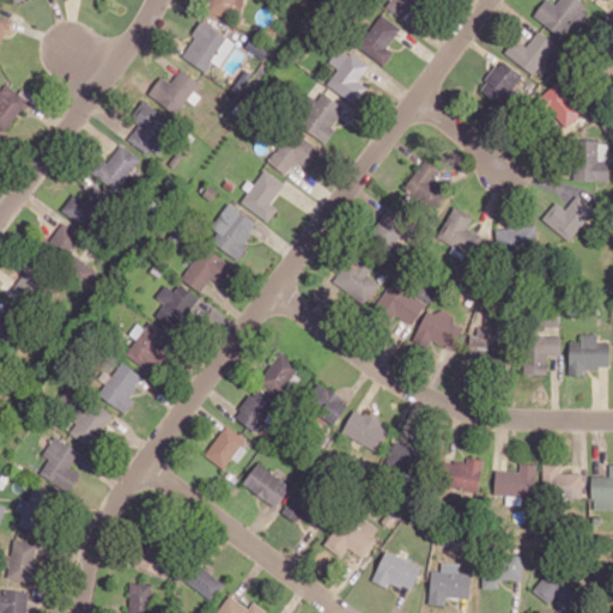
[(232,4),(243,6),(243,0),(208,0),(206,13),(230,17),(232,4)]
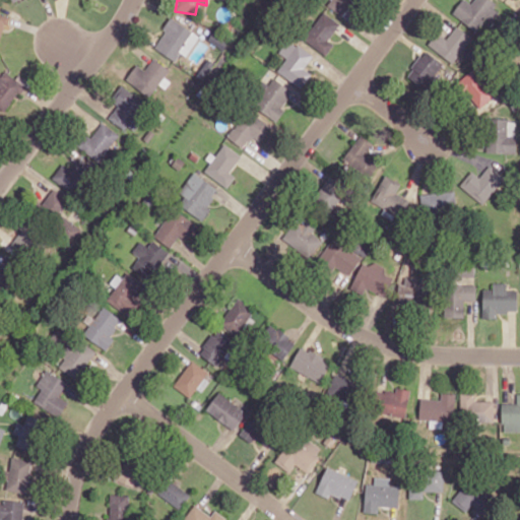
[(496,2),(492,0),(472,0),(470,4),(464,0),(461,0),(452,13),(476,30),(496,2)]
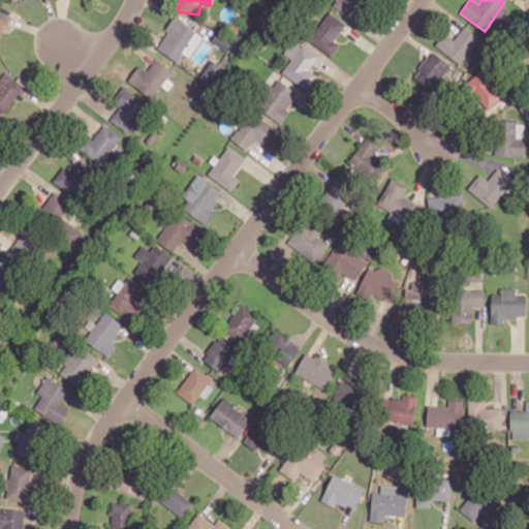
[(308,38),(331,56),(340,45),(333,40),(345,25),(330,11),(308,38)]
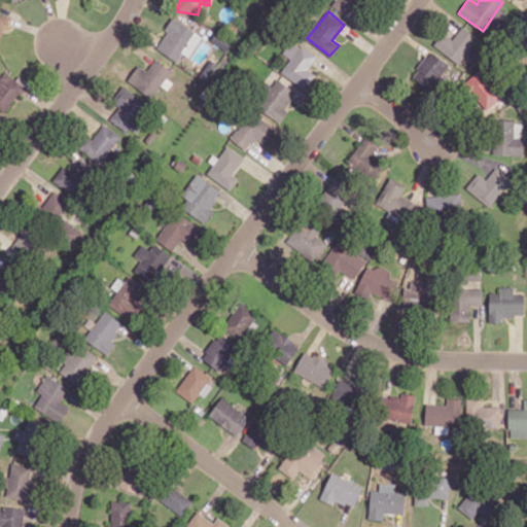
[(177,62),(183,53),(188,57),(202,36),(174,18),(155,47),(177,62)]
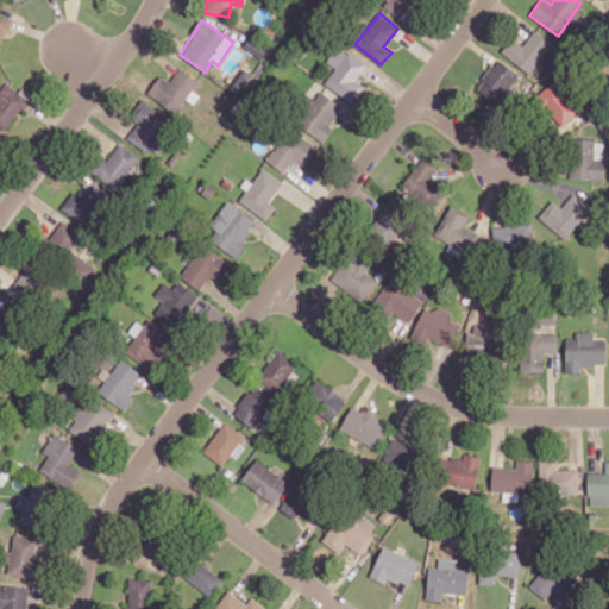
[(501,50),(531,74),(554,45),(535,30),(522,45),(512,37),(501,50)]
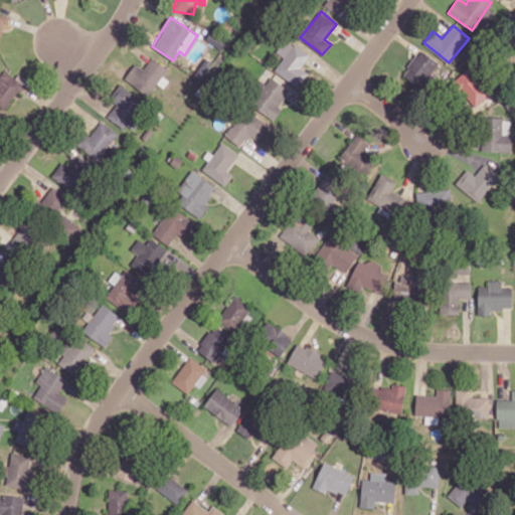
[(275,70),(298,88),(309,72),(301,67),(310,55),(286,38),(276,51),(284,57),(275,70)]
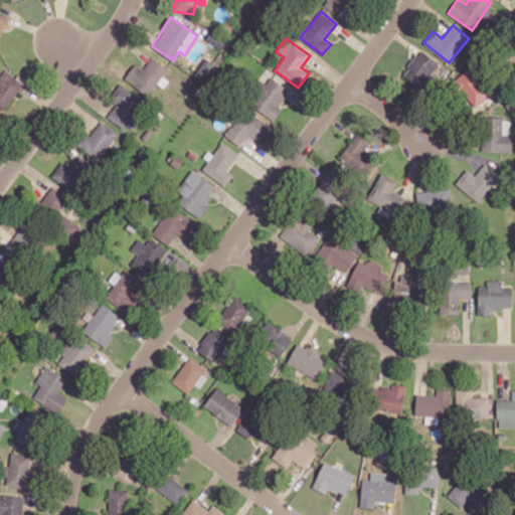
[(419,87),(439,63),(422,49),(402,72),(419,87)]
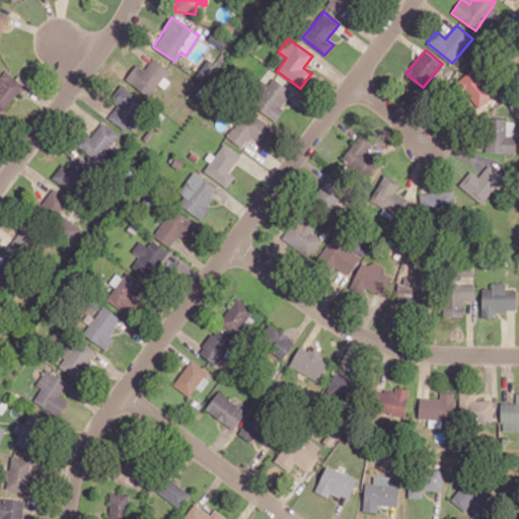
[(164,77),(169,69),(153,58),(144,70),(136,64),(125,79),(151,98),(166,78),(164,77)]
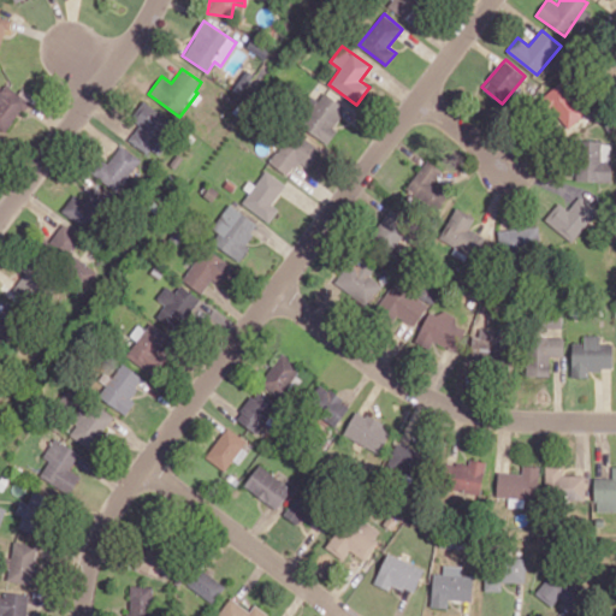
[(569,128),(587,111),(558,82),(542,99),(569,128)]
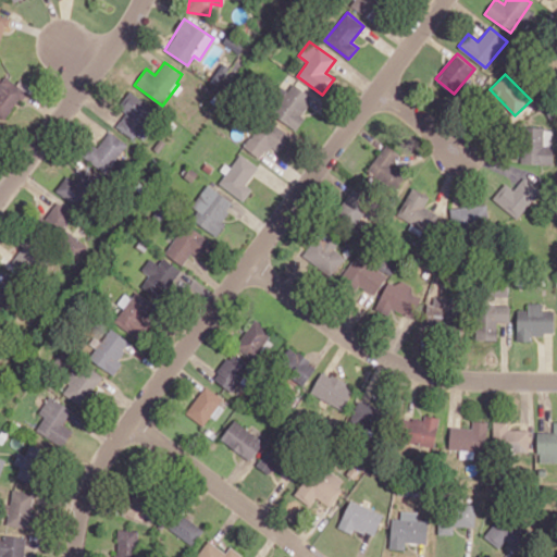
[(0,81),(0,115),(2,119),(26,94),(5,75),(0,81)]
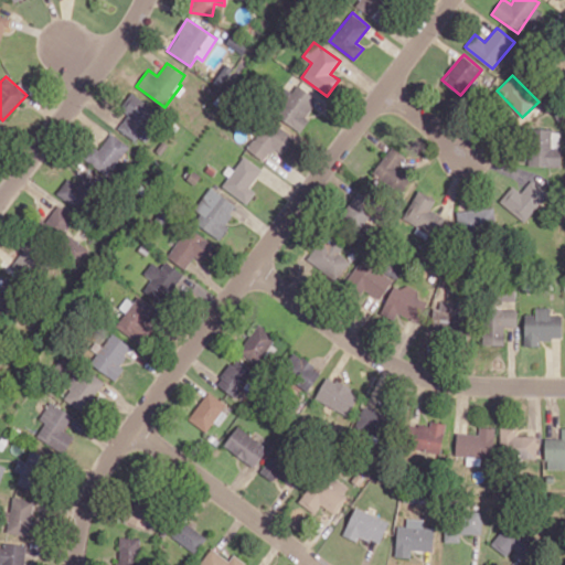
[(317,99),(298,84),(275,113),(299,132),(309,119),(304,115),(317,99)]
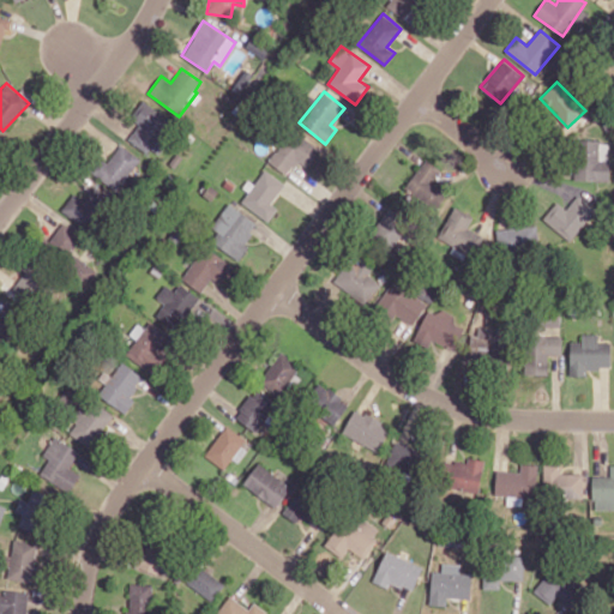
[(148,150),(170,121),(144,101),(131,116),(139,124),(130,136),(148,150)]
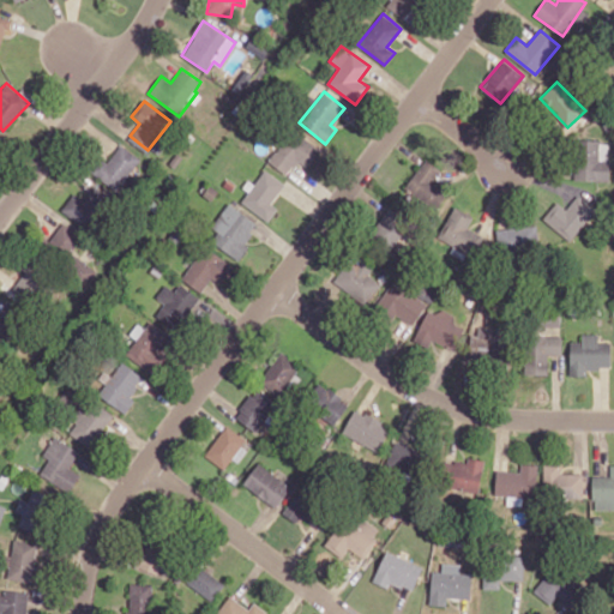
[(269,161),(288,175),(299,161),(308,168),(321,150),(292,128),(269,161)]
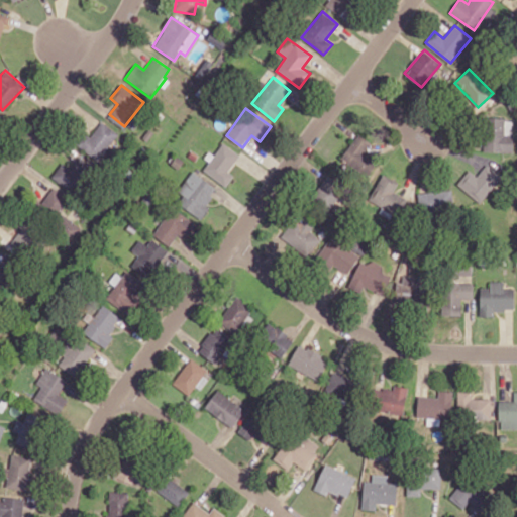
[(485,151),(513,152),(513,118),(485,118),(485,151)]
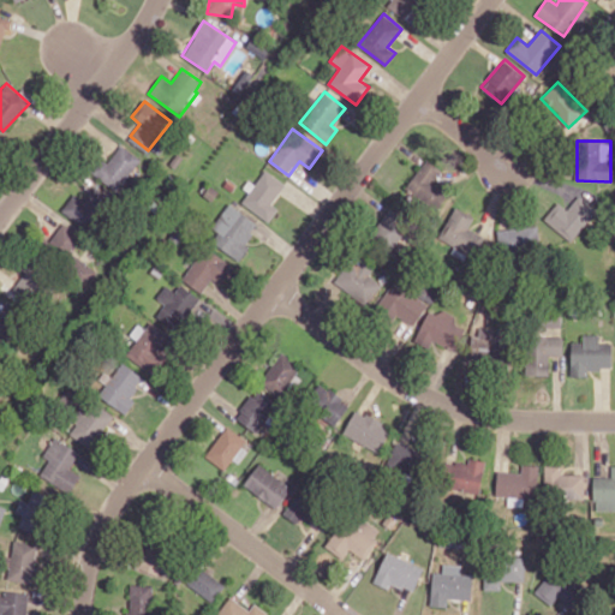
[(102,159),(93,173),(118,191),(141,160),(121,144),(107,162),(102,159)]
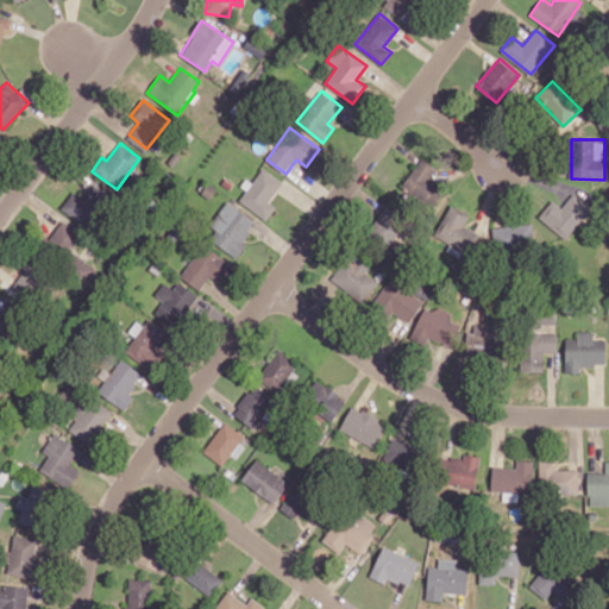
[(444,189),(428,181),(437,167),(420,157),(401,189),(433,208),(444,189)]
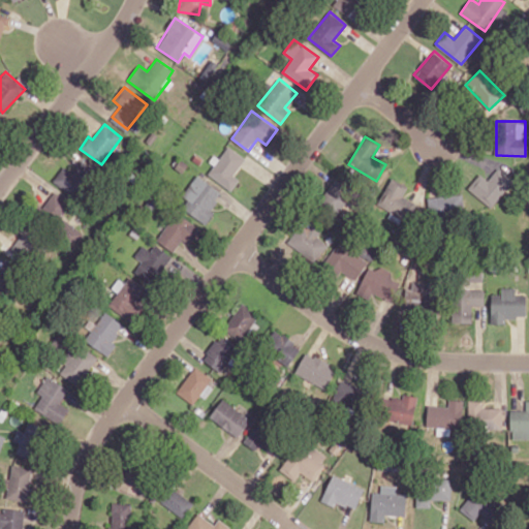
[(231,190),(240,179),(234,176),(246,157),(227,146),(209,175),(231,190)]
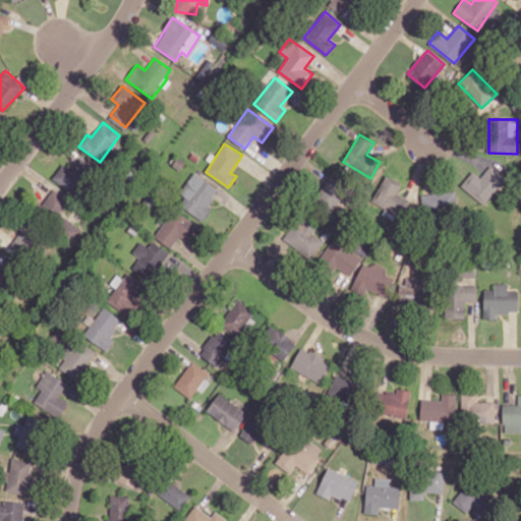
[(69,169),(62,164),(52,178),(71,192),(92,166),(78,156),(69,169)]
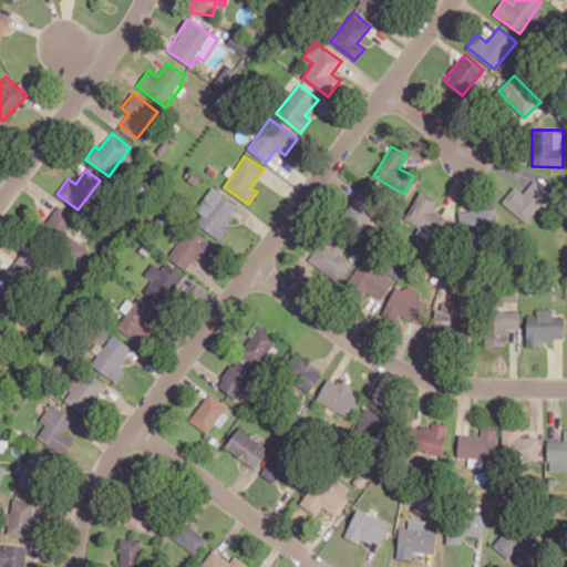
[(549,193),(533,181),(523,193),(513,186),(501,203),(528,223),(549,193)]
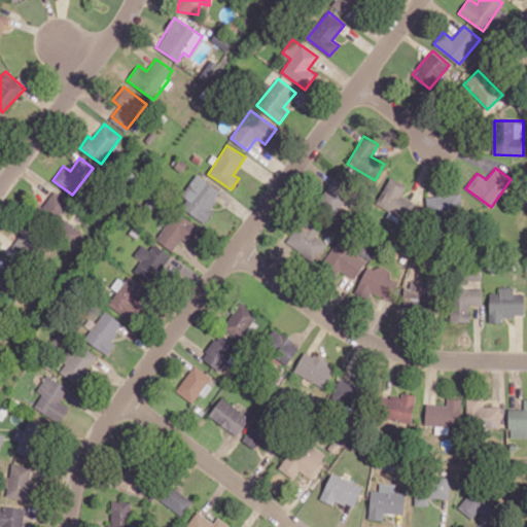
[(182,196),(187,199),(181,208),(204,222),(223,191),(196,174),(182,196)]
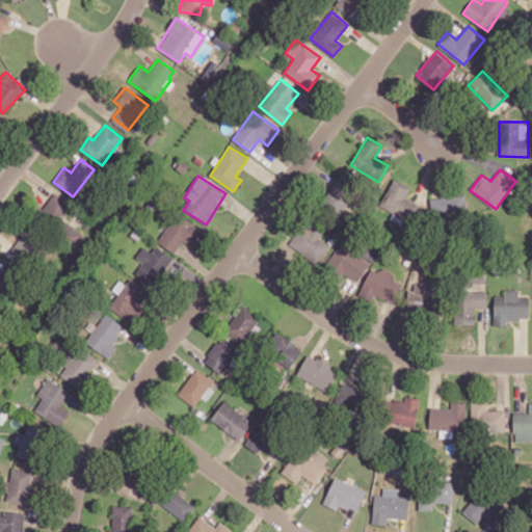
[(410,186),(393,178),(379,206),(393,212),(390,219),(404,227),(416,203),(405,197),(410,186)]
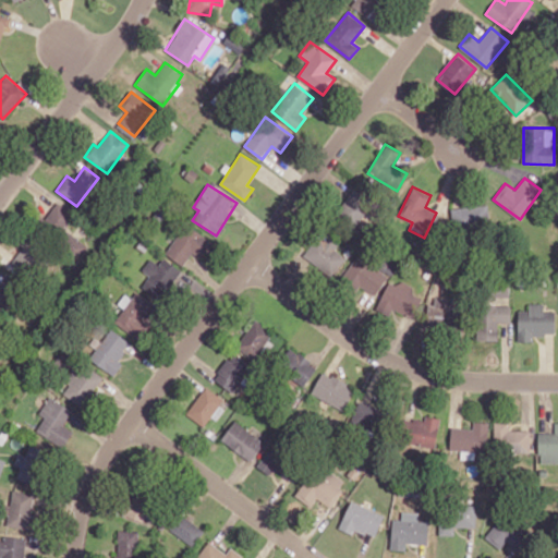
[(370,196),(351,189),(338,218),(355,226),(370,196)]
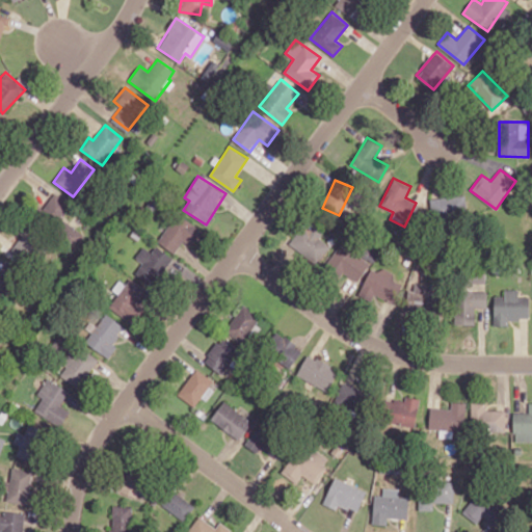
[(79,243),(83,236),(72,229),(73,225),(60,218),(72,201),(55,190),(42,211),(49,215),(45,221),(79,243)]
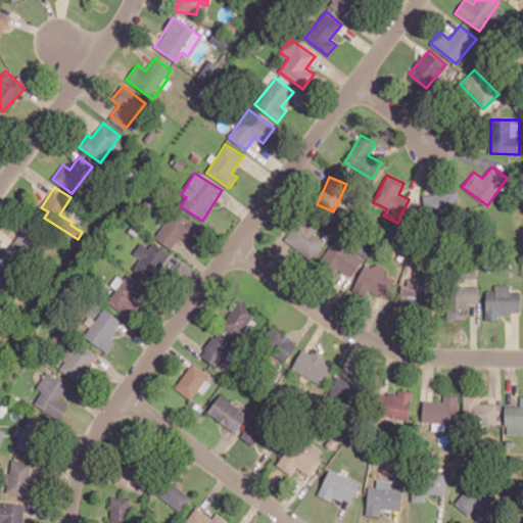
[(423,193),(423,211),(458,210),(457,192),(423,193)]
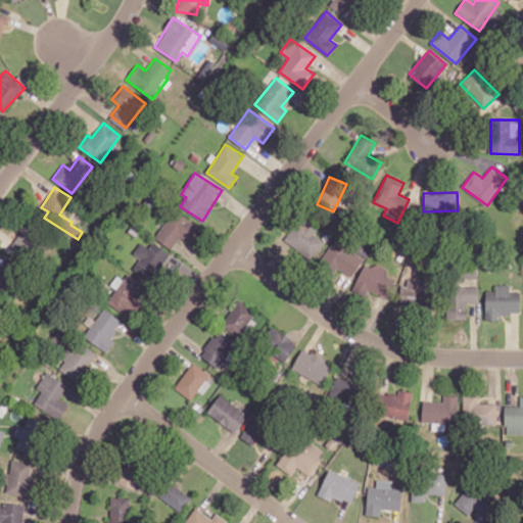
[(199,228),(176,209),(155,236),(172,249),(181,237),(188,243),(199,228)]
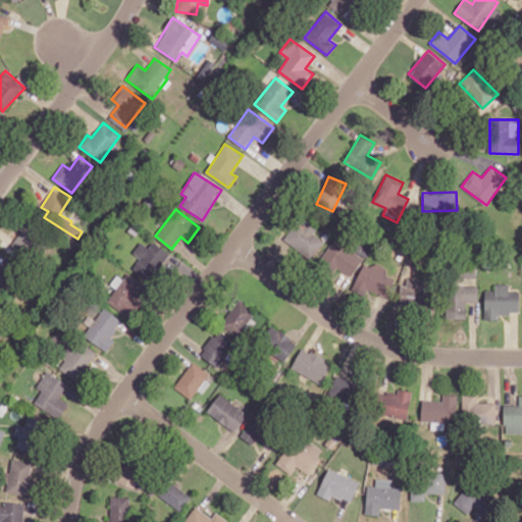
[(324,241),(313,233),(317,227),(302,216),(284,241),(312,259),(324,241)]
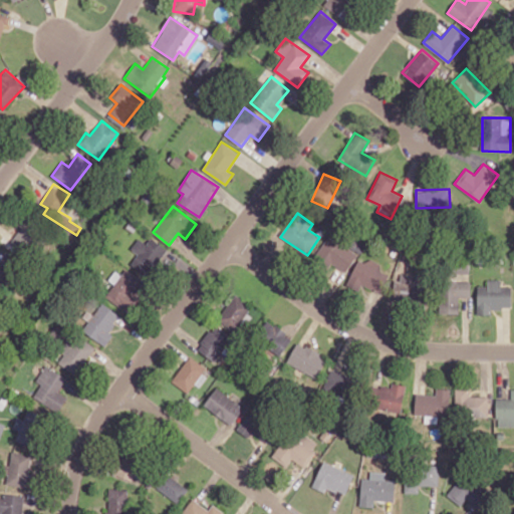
[(18,225),(21,226),(11,242),(21,248),(35,226),(22,218),(18,225)]
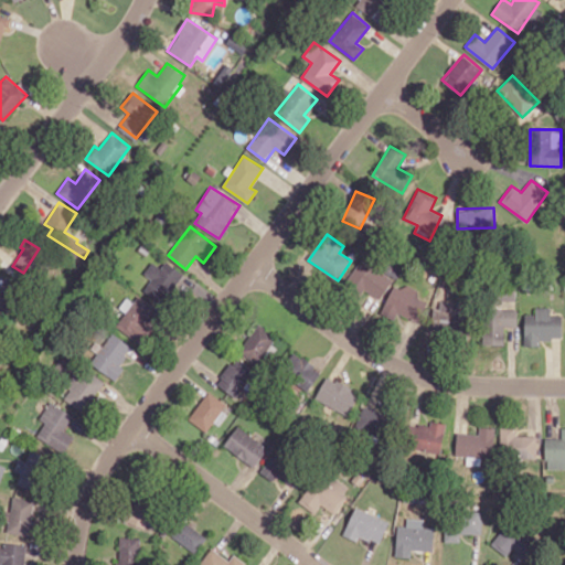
[(379,299),(392,280),(361,258),(345,281),(362,294),(364,289),(379,299)]
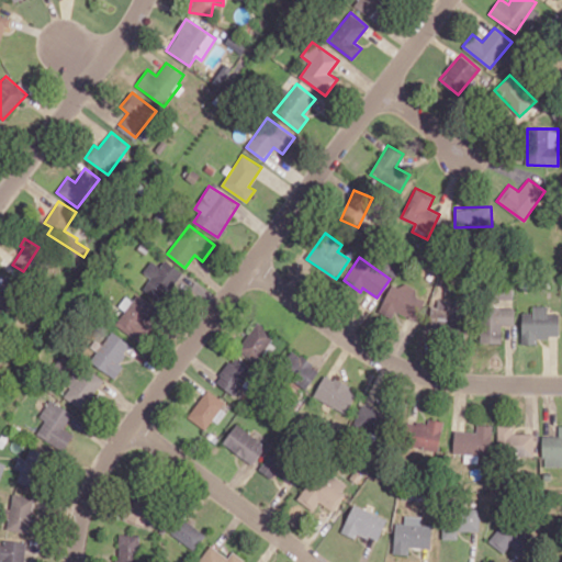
[(143,272),(150,277),(144,288),(164,300),(182,270),(165,259),(160,266),(152,259),(143,272)]
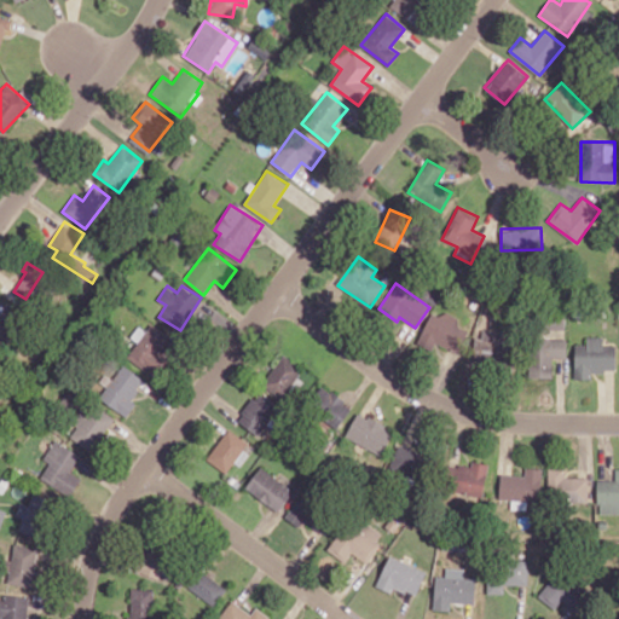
[(0,346),(3,347),(22,314),(5,305),(0,313),(0,346)]
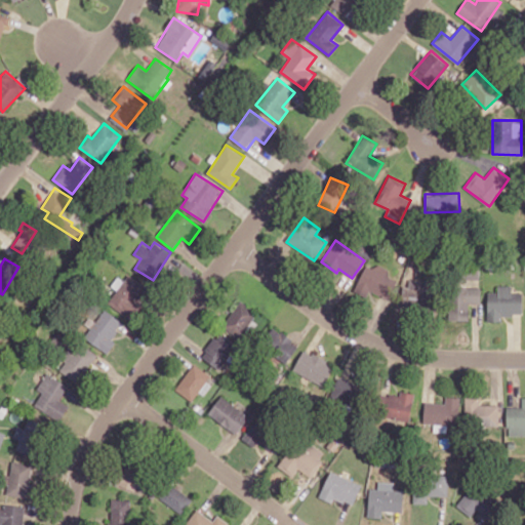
[(365,297),(369,290),(382,297),(395,272),(376,263),(374,269),(366,265),(353,291),(365,297)]
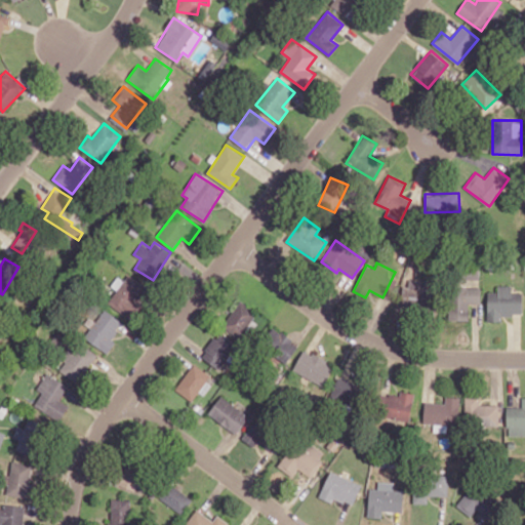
[(137,300),(146,286),(127,274),(109,305),(131,318),(140,303),(137,300)]
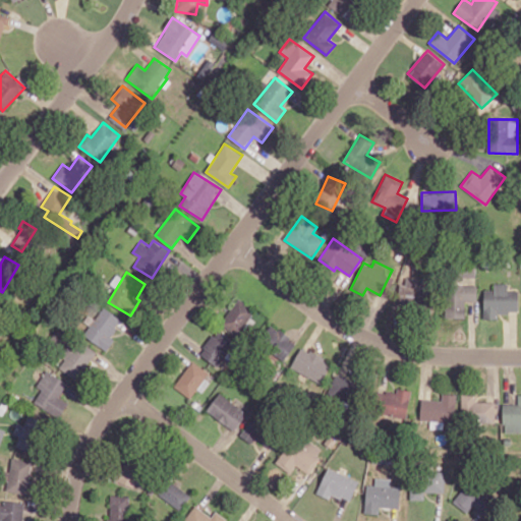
[(408,284),(400,284),(399,301),(426,302),(427,280),(408,279),(408,284)]
